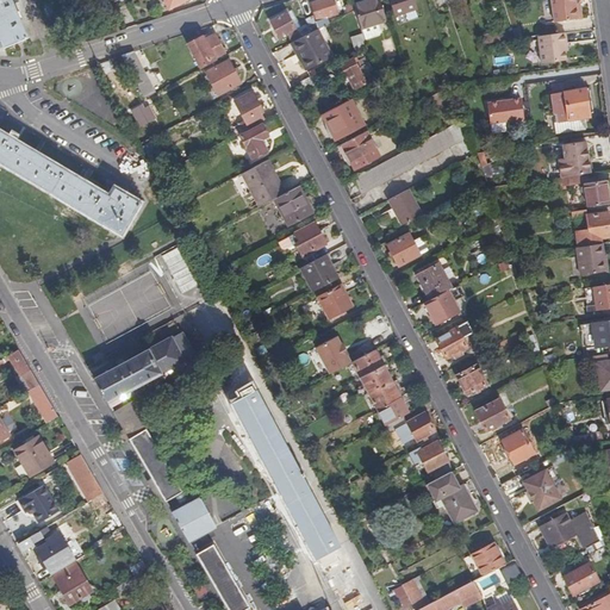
[(0,0),(0,51),(5,50),(29,41),(14,4),(19,1),(18,0),(0,0)]
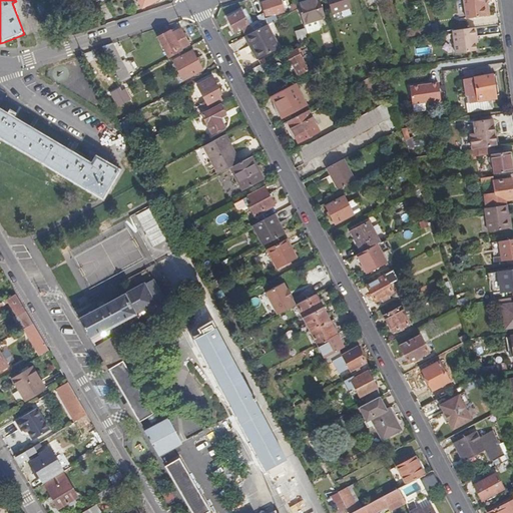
[(268,25),(271,24),(277,20),(276,15),(284,12),(280,0),(271,0),(263,3),(267,17),(266,17),(268,25)]
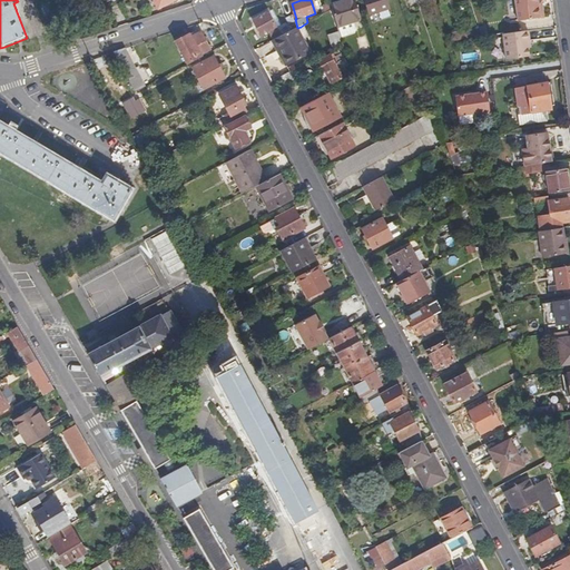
[(349,0),(331,6),(332,9),(342,38),(355,33),(356,30),(354,22),(362,20),(354,0),(349,0)]
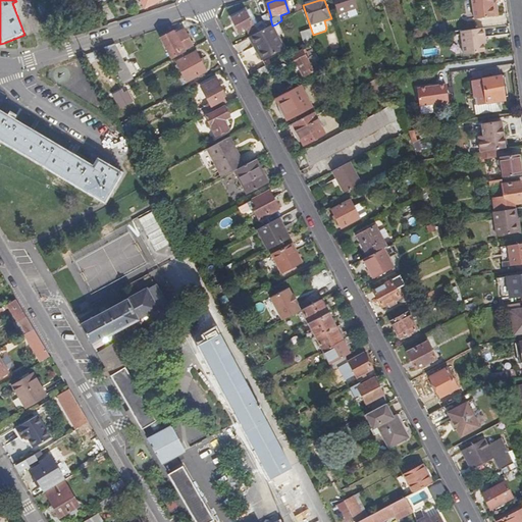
[(355,0),(332,0),(338,14),(358,7),(355,0)]
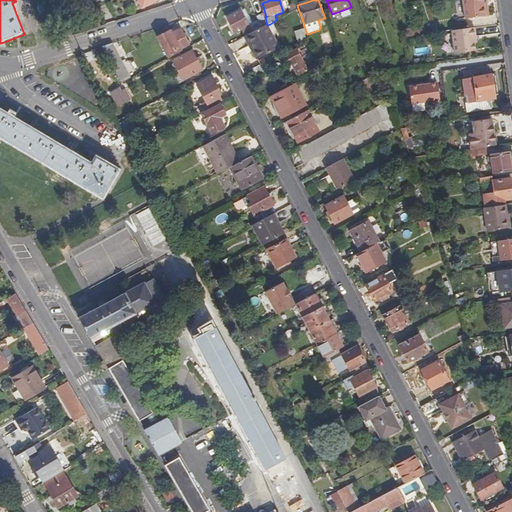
[(485,15),(483,0),(462,0),(465,18),(485,15)]
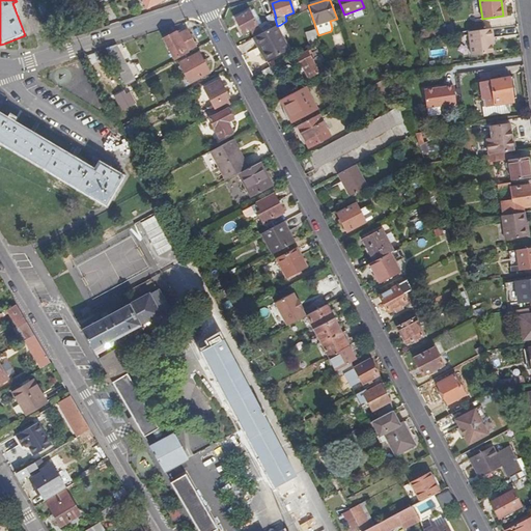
[(300,14),(310,46),(320,40),(318,35),(309,8),(304,11),(300,14)]
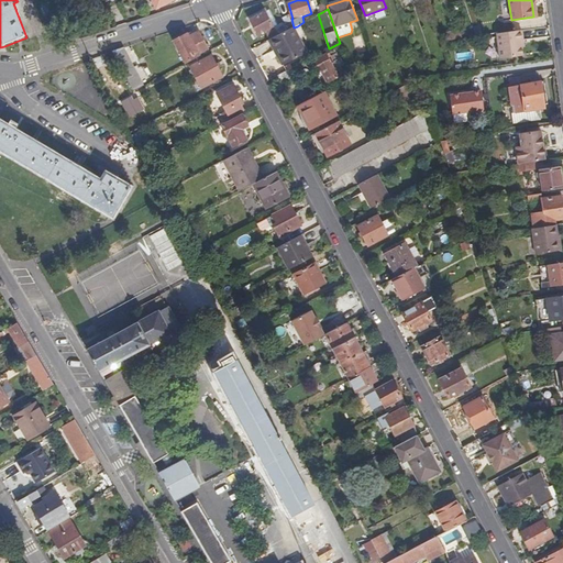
[(269,10),(266,12),(273,26),(277,25),(269,10)]
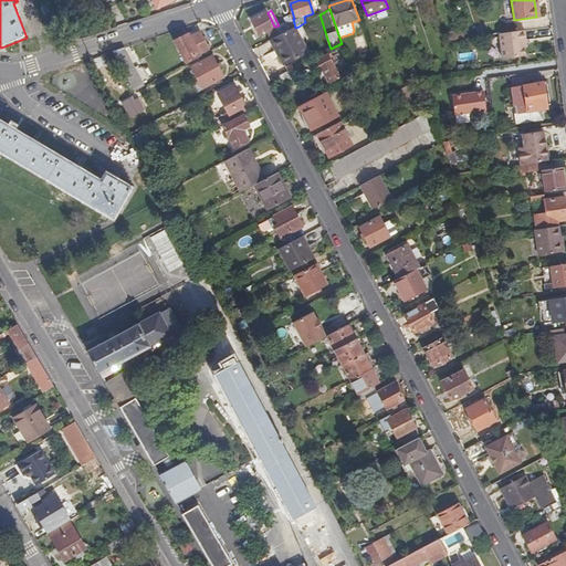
[(266,32),(271,40),(273,40),(279,35),(274,27),(268,12),(251,20),(259,35),(266,32)]
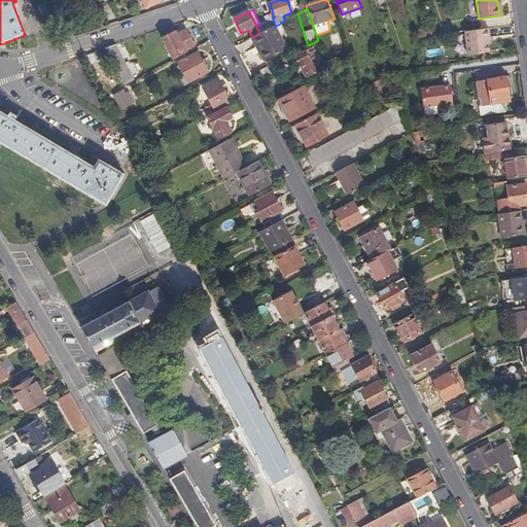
[(273,18),(271,14),(266,15),(270,28),(275,26),(273,18)]
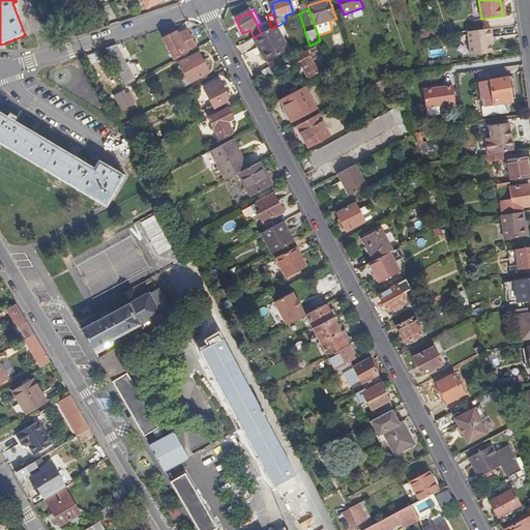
[(263,51),(262,52),(266,60),(289,49),(281,35),(284,33),(280,25),(276,26),(271,28),(261,33),(256,37),(263,51)]
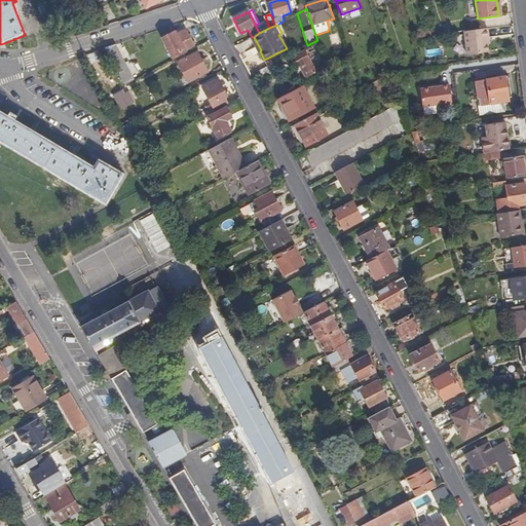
[(444,26),(446,34),(454,32),(453,25),(443,26),(444,26)]
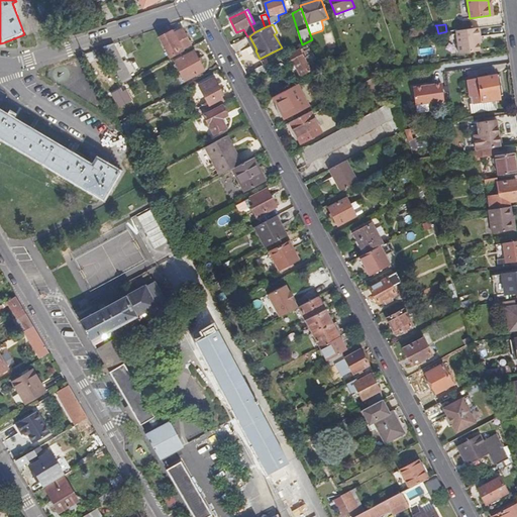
[(412,37),(438,33),(436,25),(412,29),(412,37)]
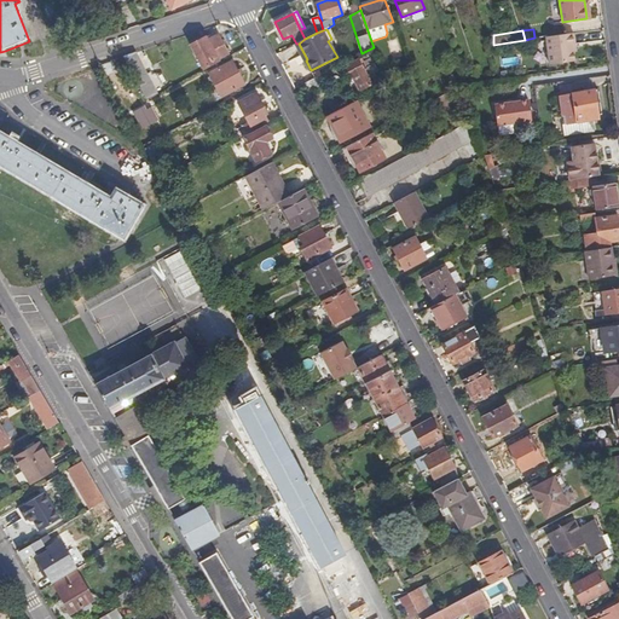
[(576,46),(573,33),(545,36),(550,65),(574,62),(572,46),(576,46)]
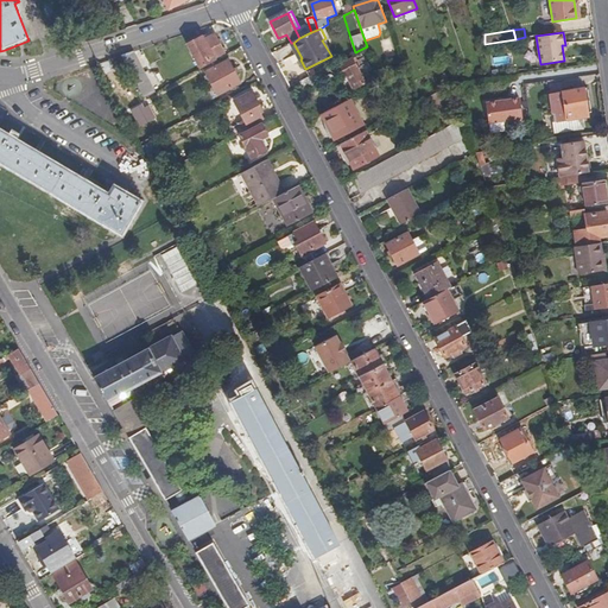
[(189,44),(202,69),(217,61),(216,58),(226,52),(216,35),(206,39),(204,36),(189,44)]
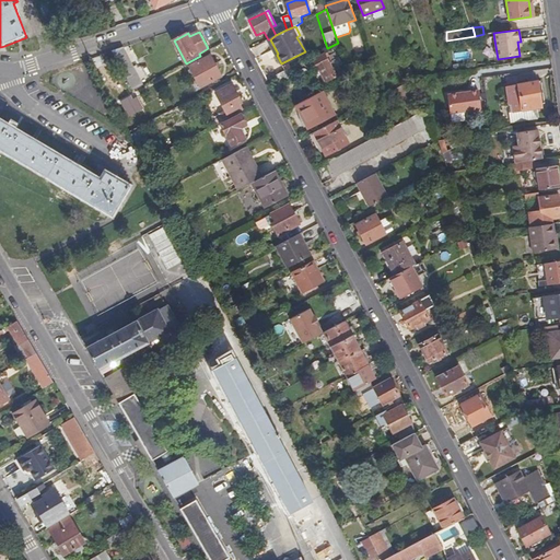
[(268,39),(267,41),(275,56),(277,55),(278,54),(270,39),(268,39)]
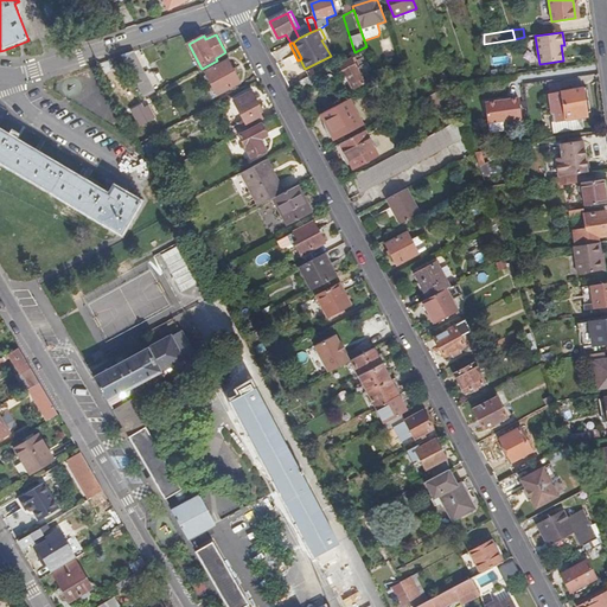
[(493,64),(509,61),(506,51),(490,55),(493,64)]
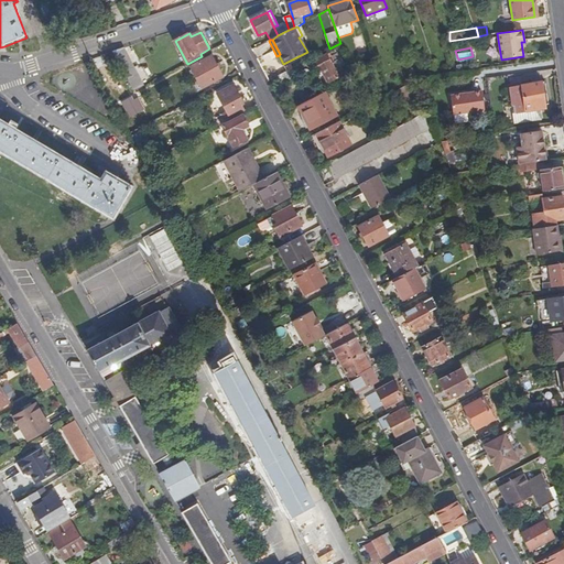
[(125,49),(114,52),(136,91),(145,87),(125,49)]
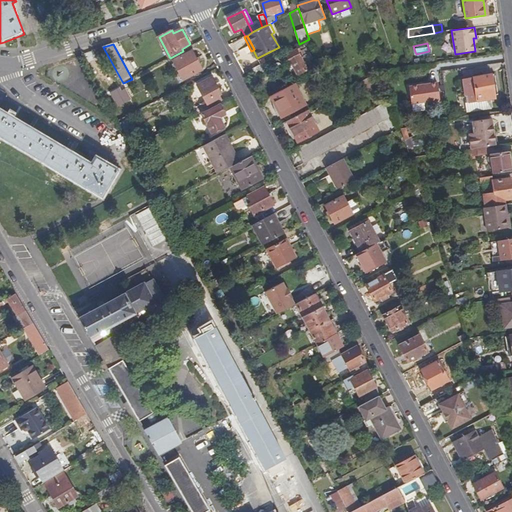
[(300,57),(297,49),(285,55),(289,63),(293,62),(298,74),(314,67),(310,60),(313,59),(310,52),(300,57)]
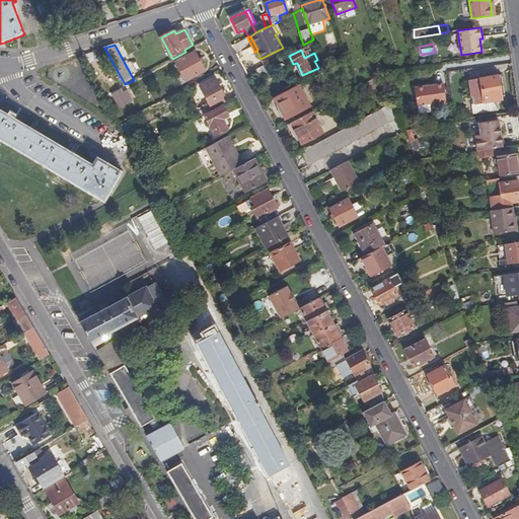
[(196,52),(176,62),(177,65),(175,66),(176,69),(179,68),(187,82),(206,71),(196,52)]
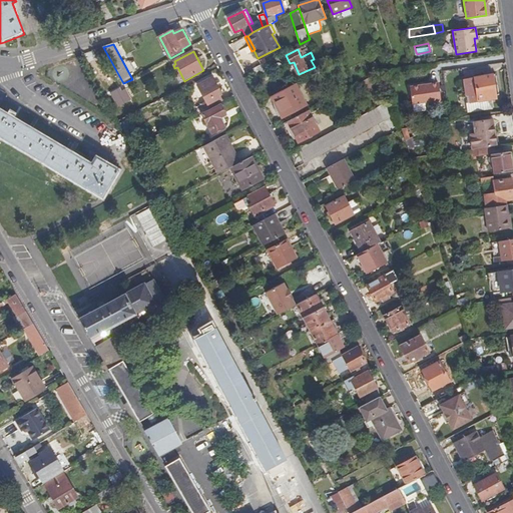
[(96,59),(88,63),(95,77),(103,73),(96,59)]
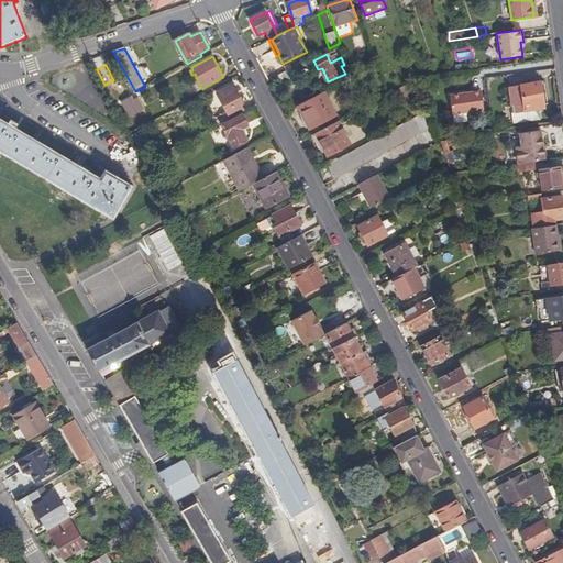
[(291,68),(278,75),(280,81),(295,74),(291,68)]
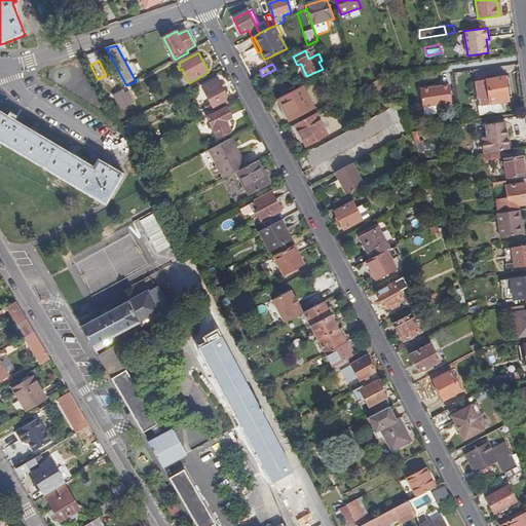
[(503,102),(510,101),(505,77),(487,80),(475,82),(477,98),(480,98),(481,105),(478,106),(480,116),(505,112),(503,102)]
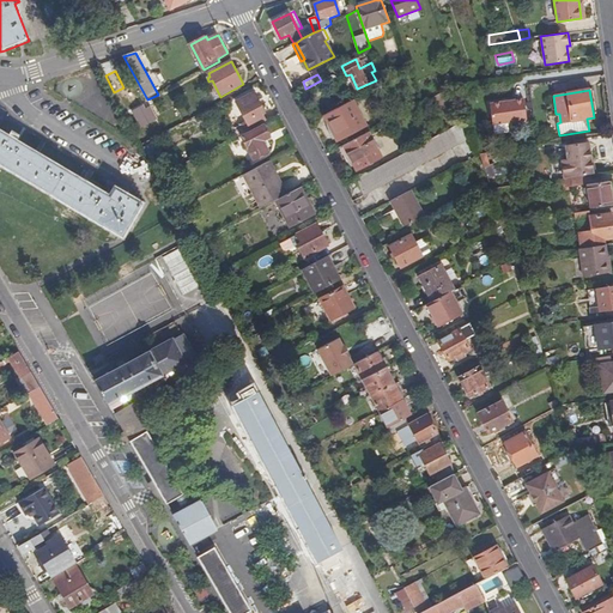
[(238,102),(252,129),(267,121),(263,115),(266,113),(255,92),(238,102)]
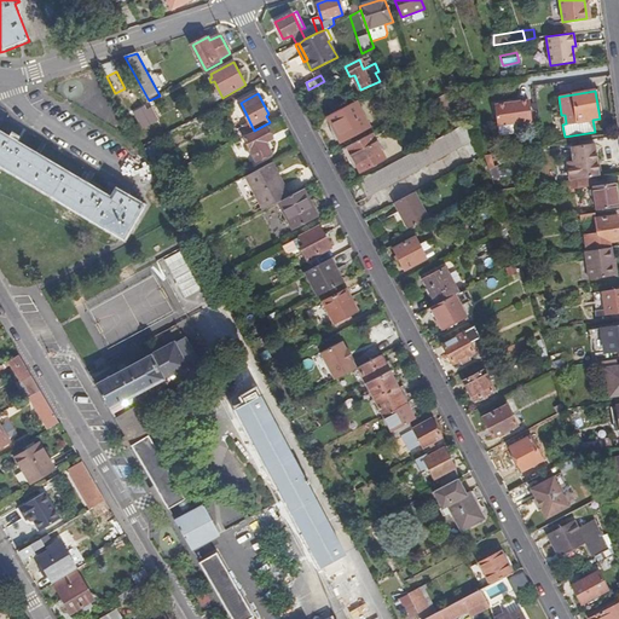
[(497,126),(532,121),(528,99),(495,105),(497,126)]
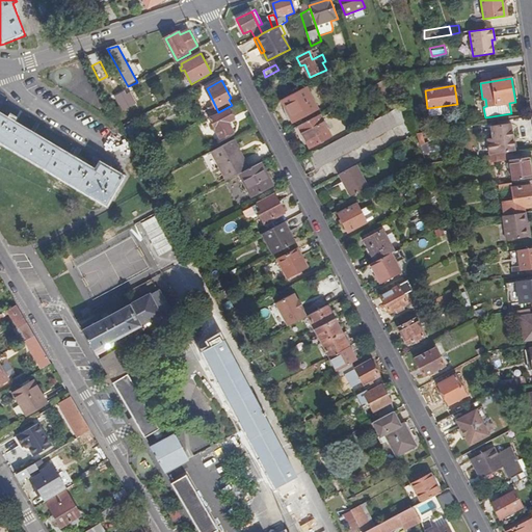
[(306,86),(283,99),(289,110),(287,111),(292,121),(317,108),(306,86)]
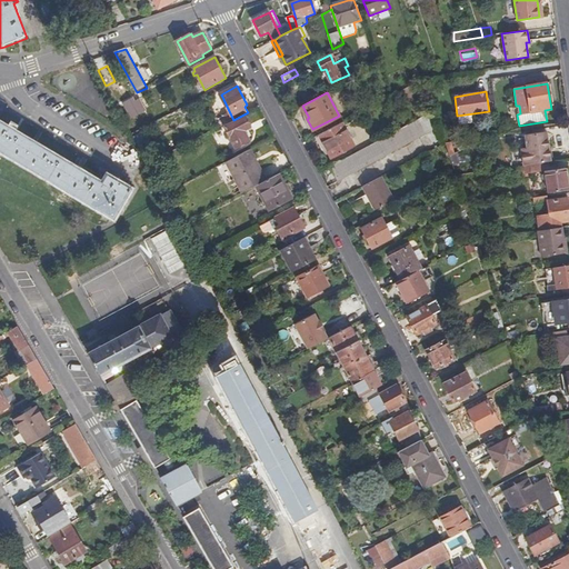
[(420,115),(427,111),(422,103),(416,107),(420,115)]
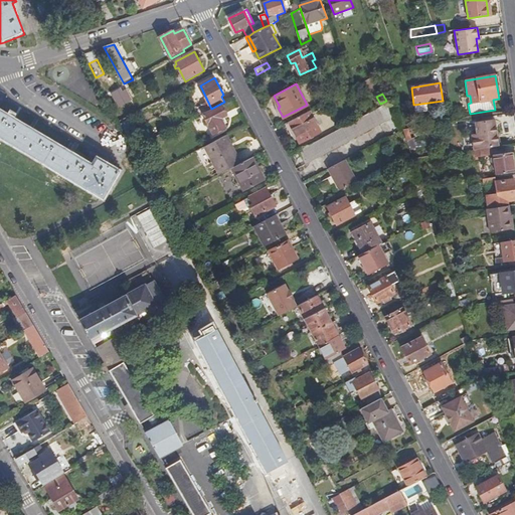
[(214,134),(226,128),(221,119),(228,115),(223,106),(205,116),(214,134)]
